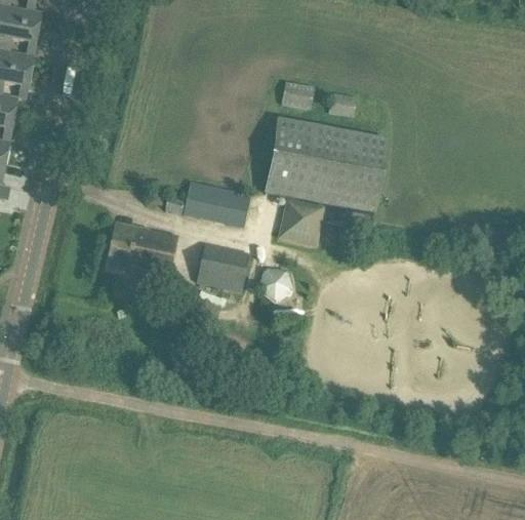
[(34,43),(40,11),(3,5),(0,3),(0,48),(3,50),(5,38),(34,43)]
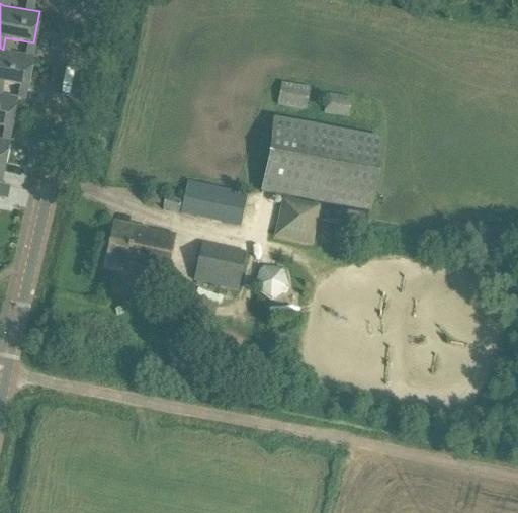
[(0,80),(26,85),(31,55),(3,50),(0,48),(0,80)]
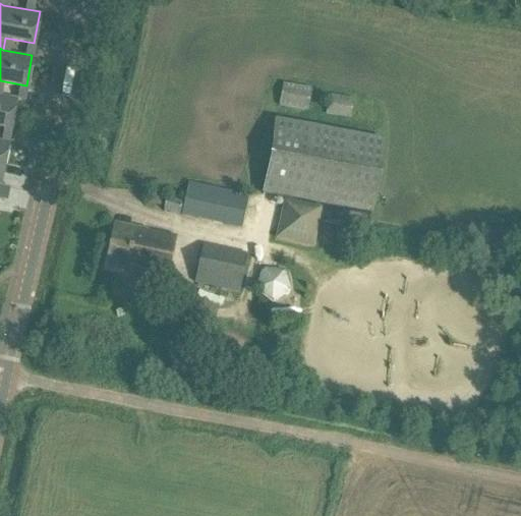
[(283,81),(278,100),(305,105),(310,88),(283,81)]
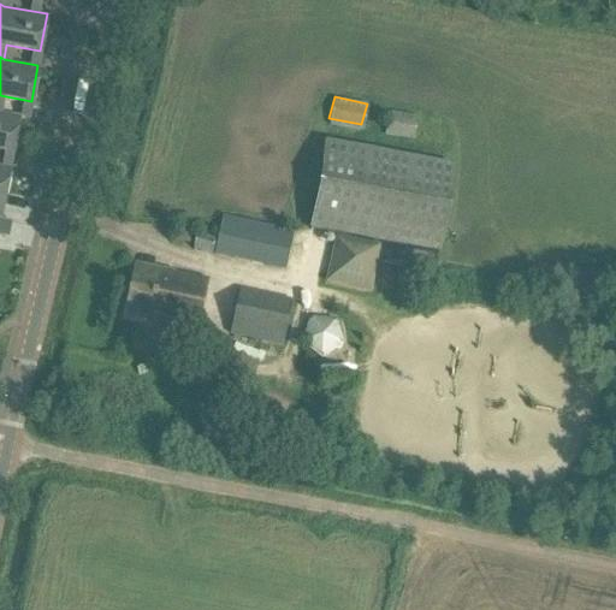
[(432,118),(390,108),(385,129),(427,137),(432,118)]
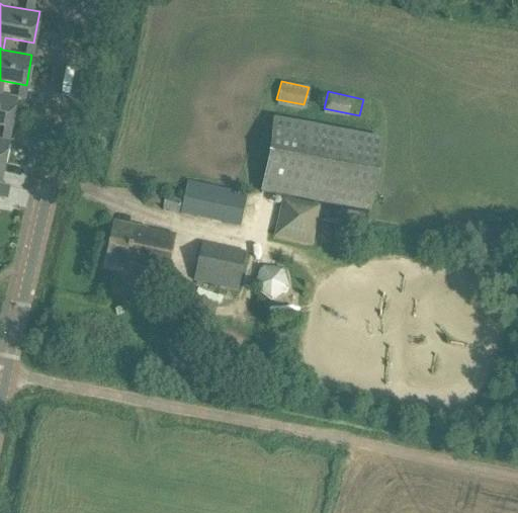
[(0,124),(10,126),(16,96),(0,92),(0,124)]
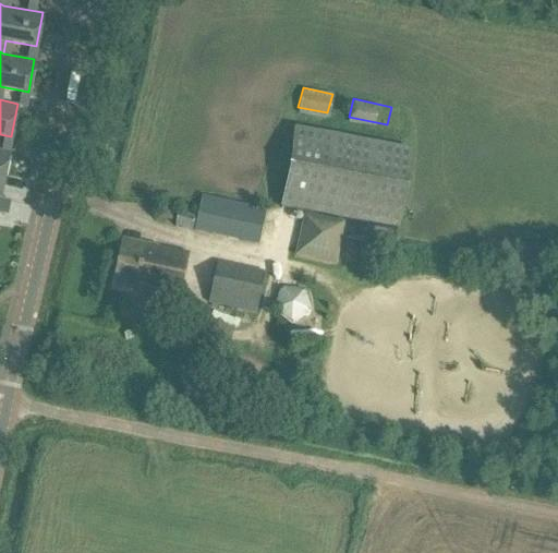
[(411,145),(295,123),(282,203),(397,224),(411,145)]
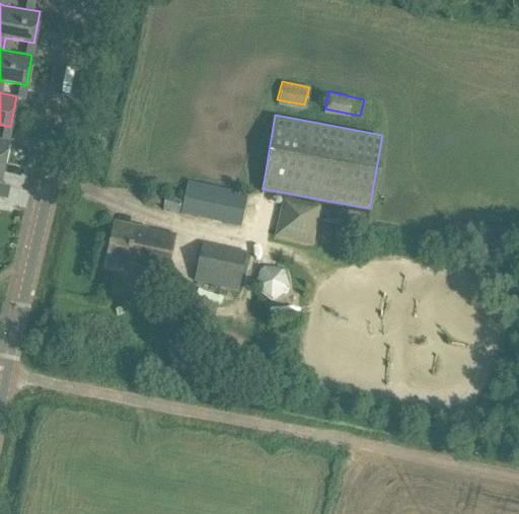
[(247,190),(188,177),(179,209),(240,222),(247,190)]
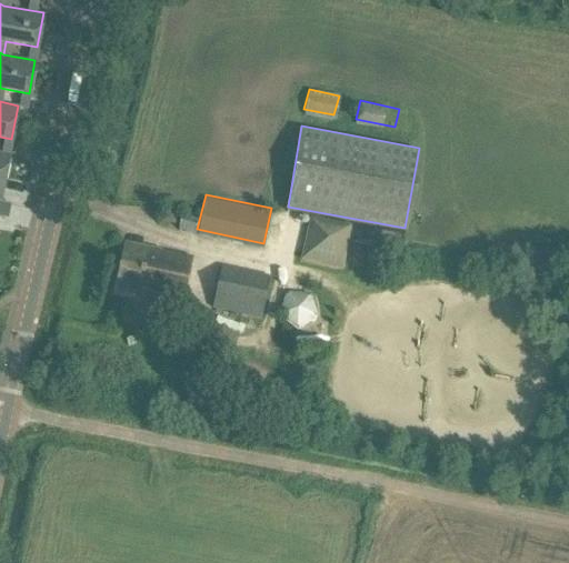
[(177,210),(162,208),(160,219),(175,221),(177,210)]
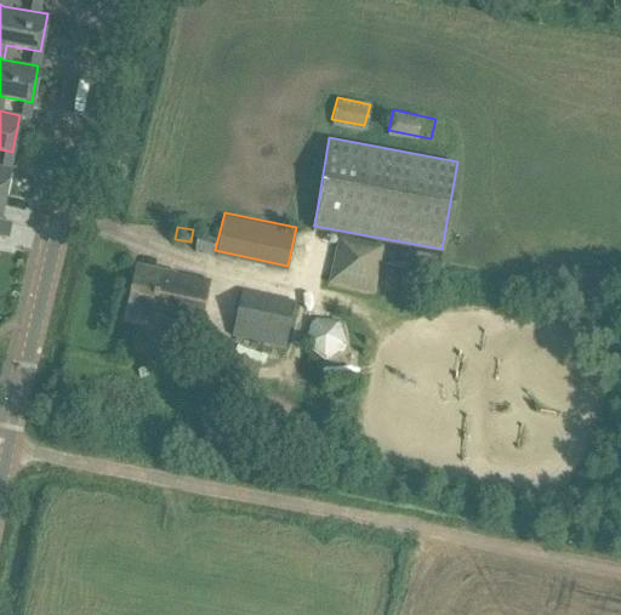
[(215,237),(198,233),(195,246),(212,250),(215,237)]
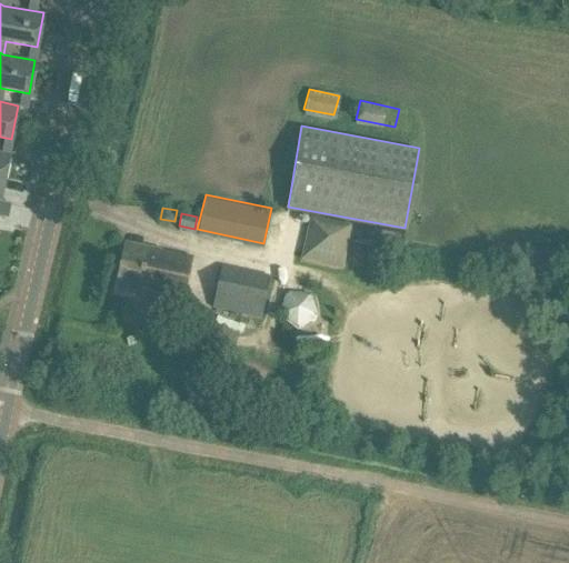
[(352,224),(310,215),(301,258),(343,265),(352,224)]
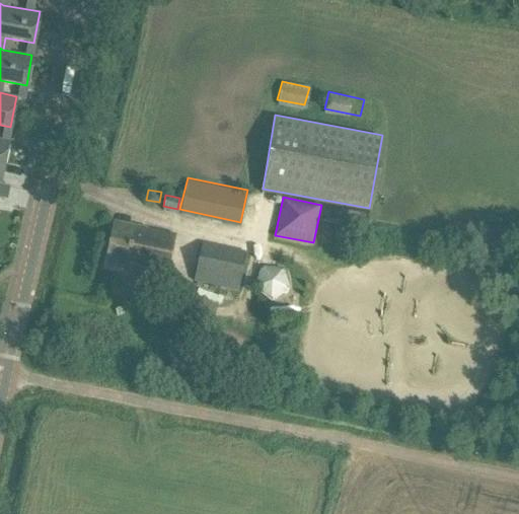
[(172,233),(113,221),(103,265),(163,278),(172,233)]
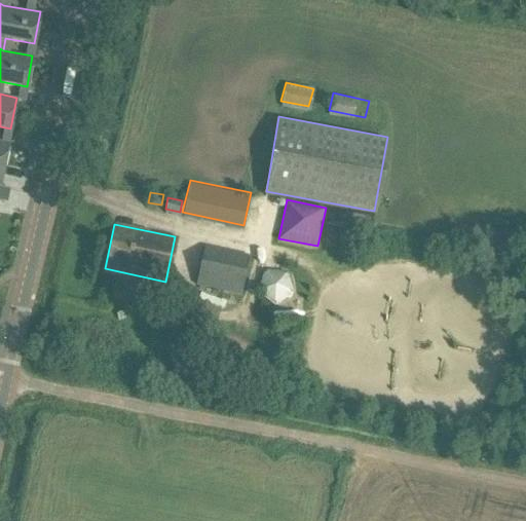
[(250,253),(204,244),(197,282),(242,293),(250,253)]
